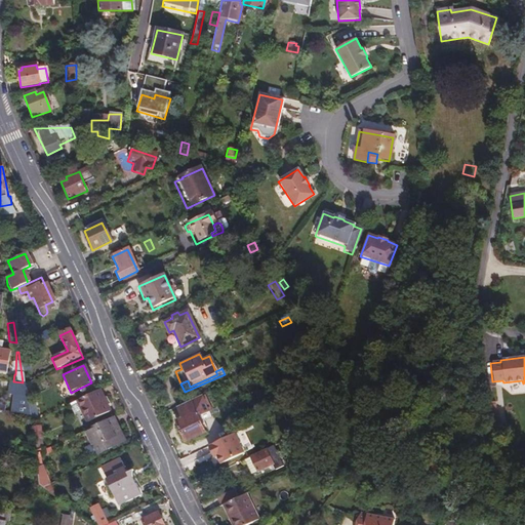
[(13,381),(9,380),(7,394),(12,395),(11,412),(28,414),(26,402),(23,382),(13,381)]
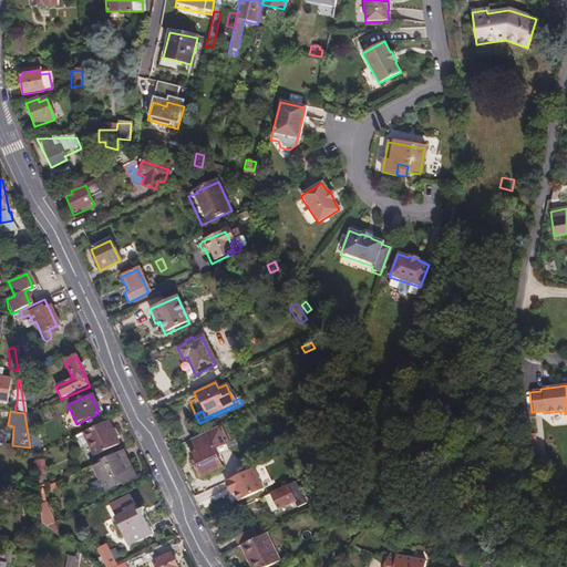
[(38,418),(35,411),(29,414),(31,421),(38,418)]
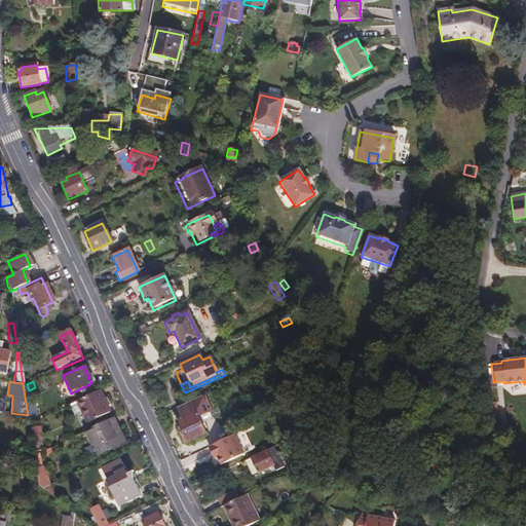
[(99,391),(75,403),(85,424),(110,413),(99,391)]
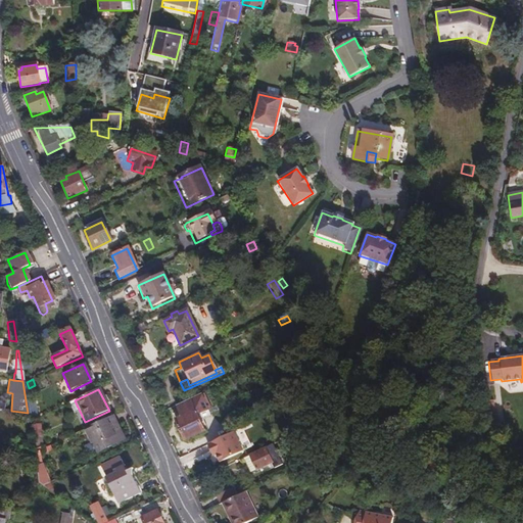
[(199,396),(199,394),(175,406),(181,419),(175,421),(184,440),(203,431),(202,430),(196,416),(206,411),(199,396)]
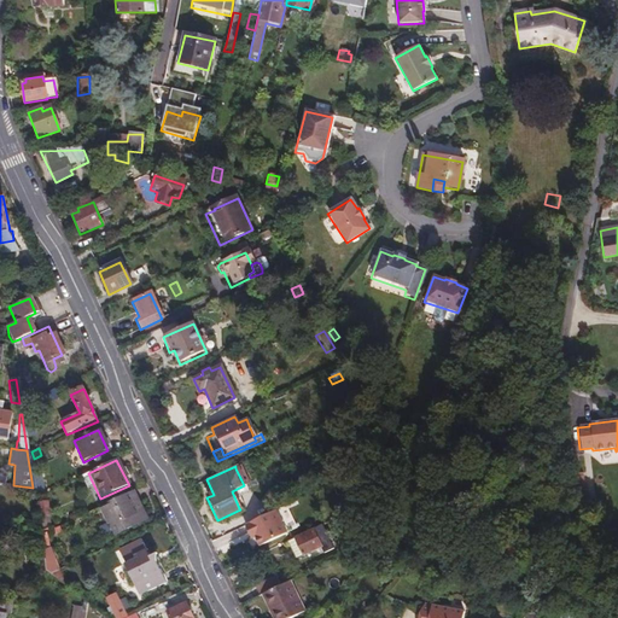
[(239,466),(235,468),(244,485),(246,484),(239,466)]
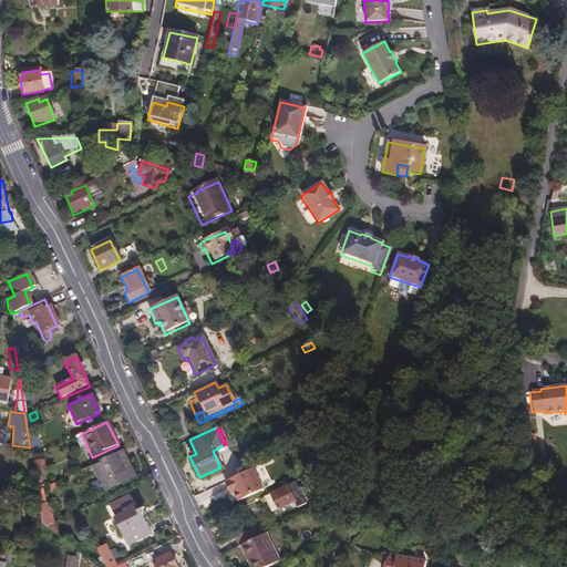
[(40,451),(37,433),(28,434),(30,447),(31,455),(40,451)]
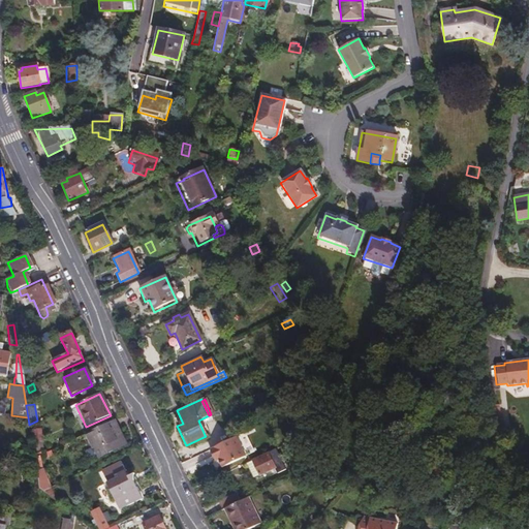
[(307,414),(299,412),(294,427),(302,429),(307,414)]
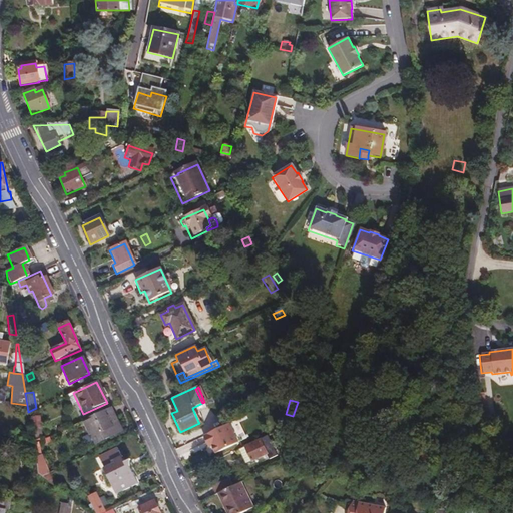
[(192,408),(198,422),(201,421),(197,413),(205,409),(202,403),(192,408)]
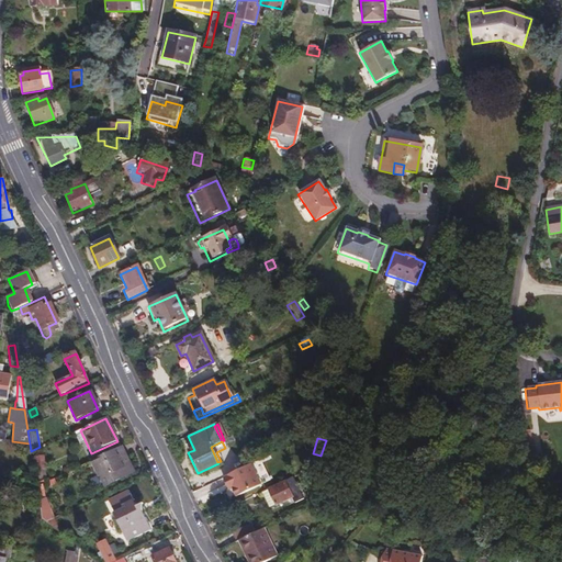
[(90,461),(104,491),(122,482),(119,475),(128,471),(119,448),(90,461)]
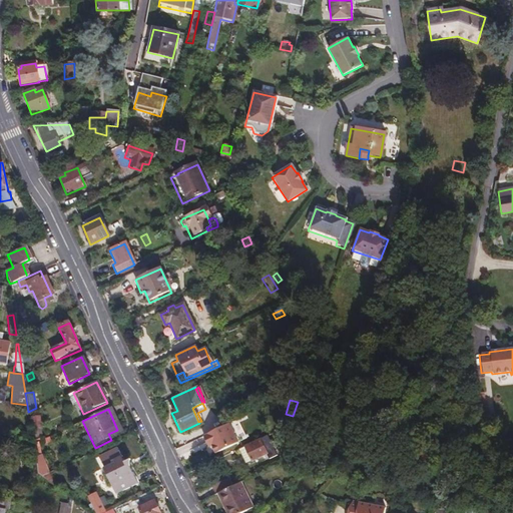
[(237,444),(229,424),(203,436),(206,443),(209,442),(211,446),(215,454),(237,444)]
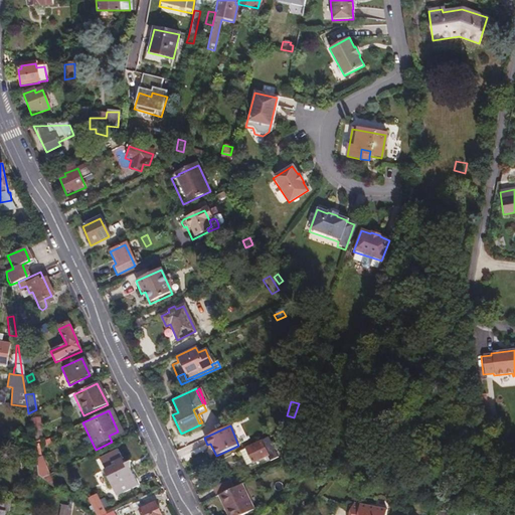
[(42,443),(41,432),(31,433),(33,447),(33,448),(42,443)]
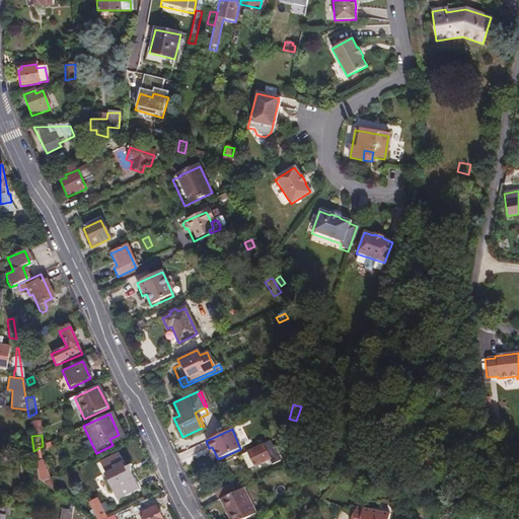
[(113,445),(122,441),(119,435),(109,439),(113,445)]
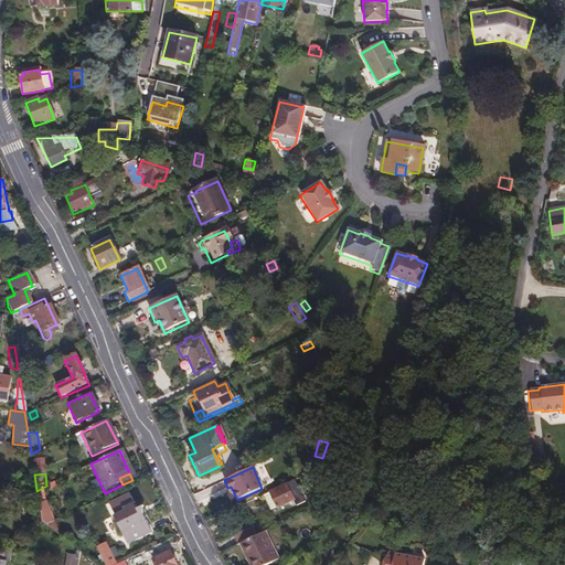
[(304,504),(292,481),(268,492),(277,509),(292,501),(295,508),(304,504)]
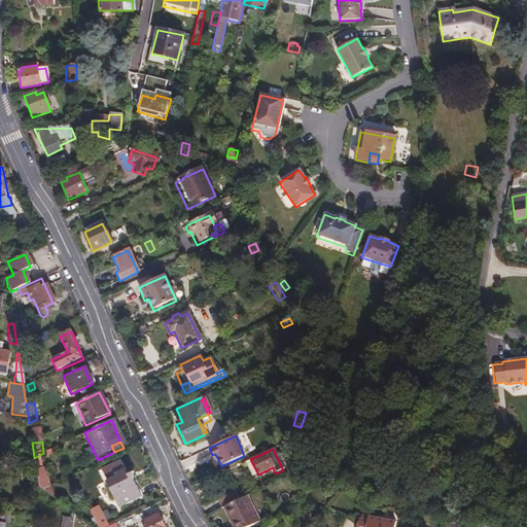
[(293,458),(295,451),(288,449),(286,455),(293,458)]
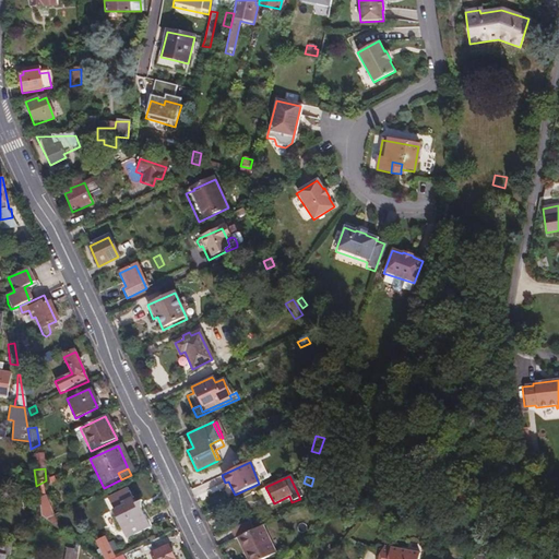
[(36,486),(36,485),(26,486),(27,496),(37,495),(36,486)]
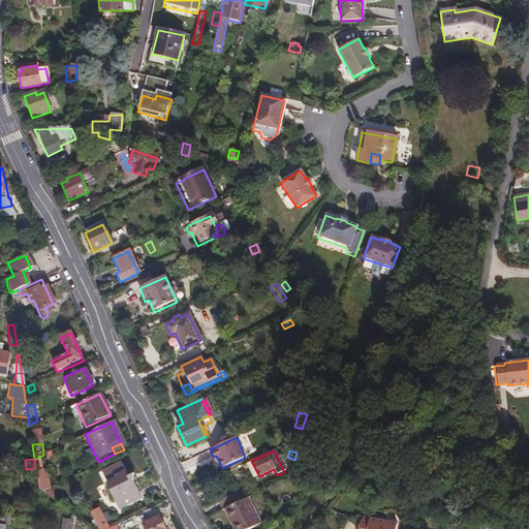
[(251,461),(246,463),(253,478),(259,476),(251,461)]
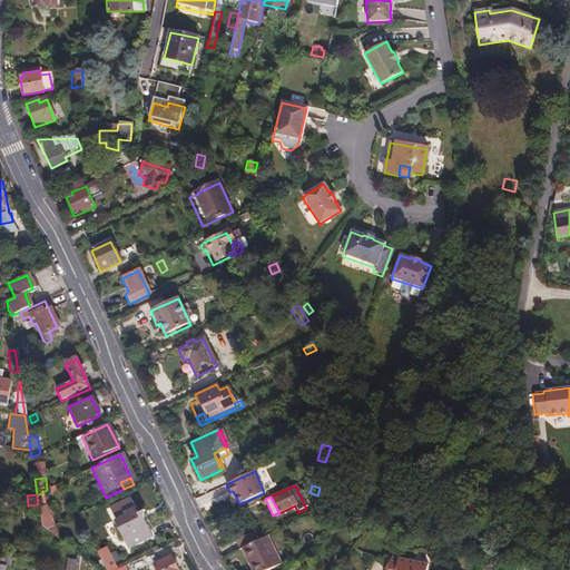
[(55,527),(47,507),(39,509),(41,528),(45,531),(55,527)]
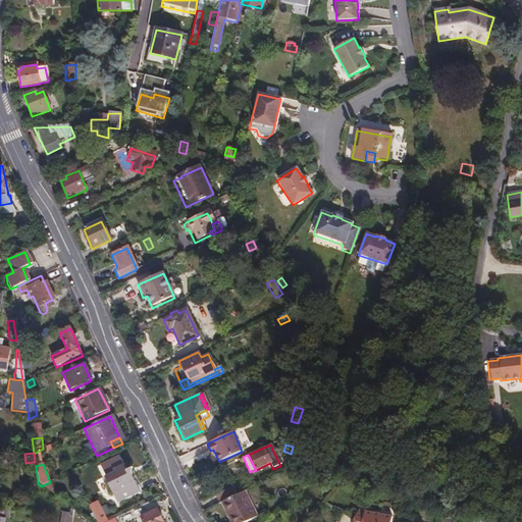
[(142,492),(133,474),(127,477),(124,471),(121,465),(112,470),(113,473),(104,478),(116,504),(142,492)]
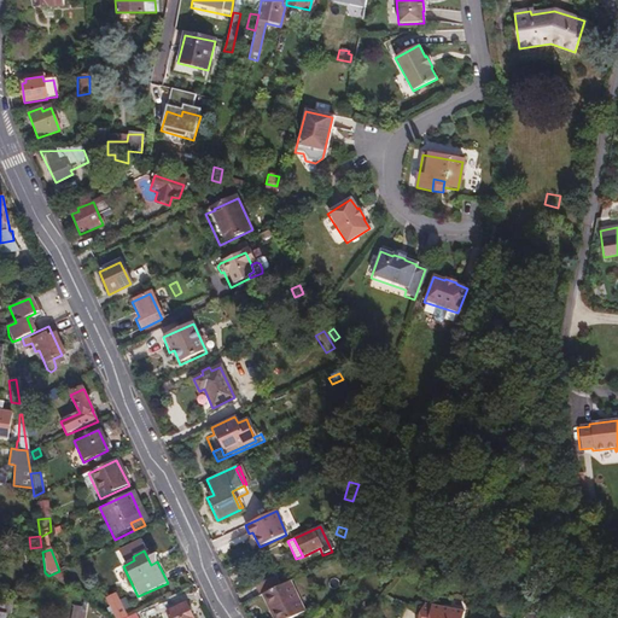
[(391,578),(379,570),(374,575),(386,584),(391,578)]
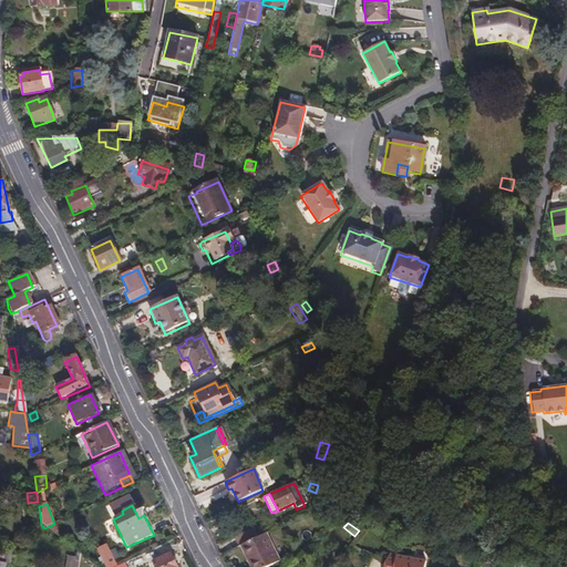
[(236,539),(238,546),(239,546),(257,537),(254,531),(236,539)]
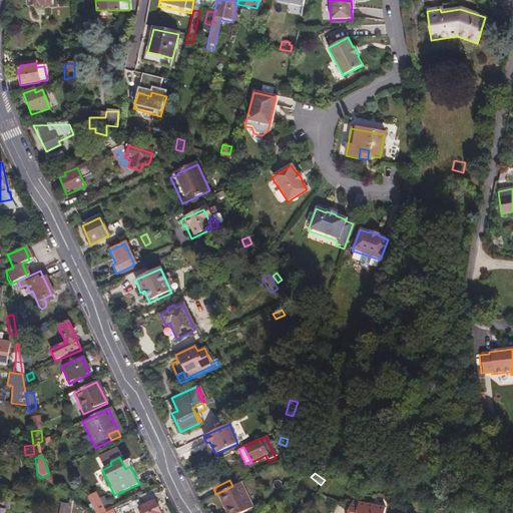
[(239,512),(250,508),(239,483),(232,486),(216,494),(222,506),(226,505),(229,512),(239,512)]
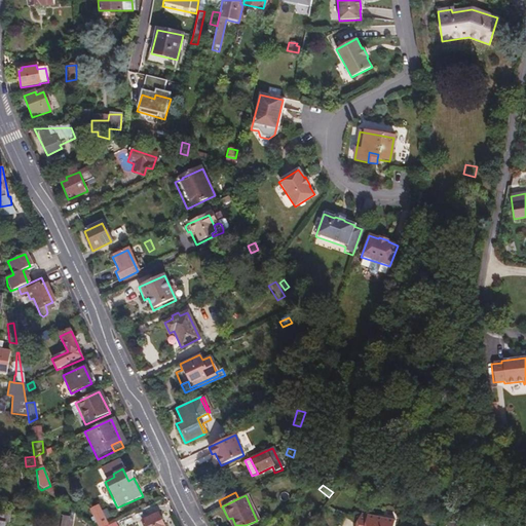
[(104,525),(106,525),(97,506),(89,511),(92,518),(90,519),(92,525),(95,524),(96,525),(104,525)]
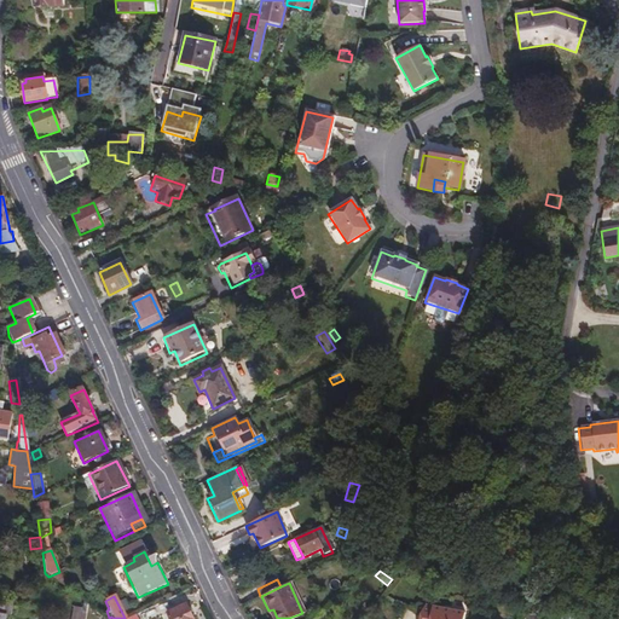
[(11,602),(5,601),(0,603),(0,614),(9,615),(11,602)]
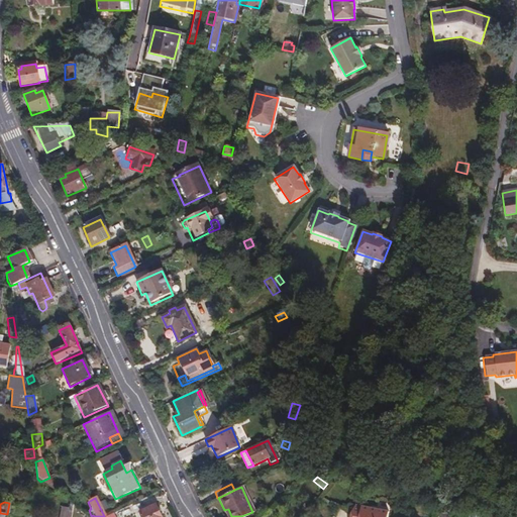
[(160,516),(153,505),(137,513),(139,516),(160,516)]
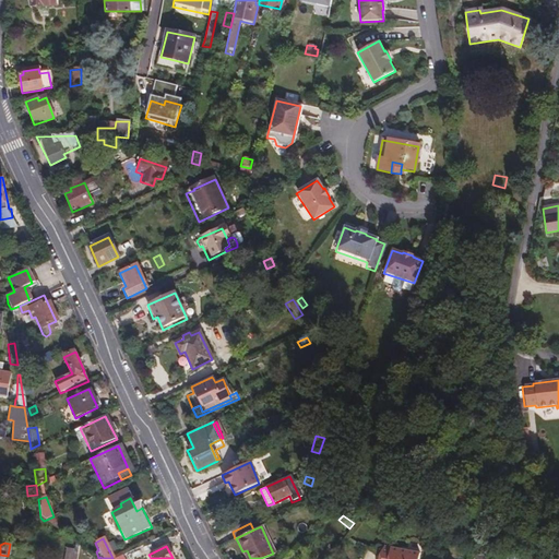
[(420,558),(421,554),(385,547),(381,555),(380,558),(420,558)]
